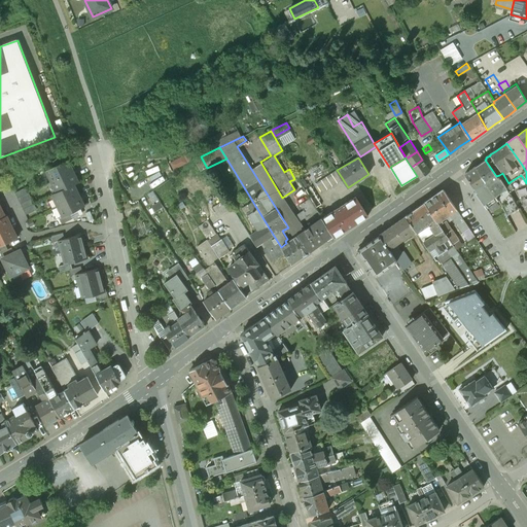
[(68,160),(46,170),(51,181),(73,171),(68,160)]
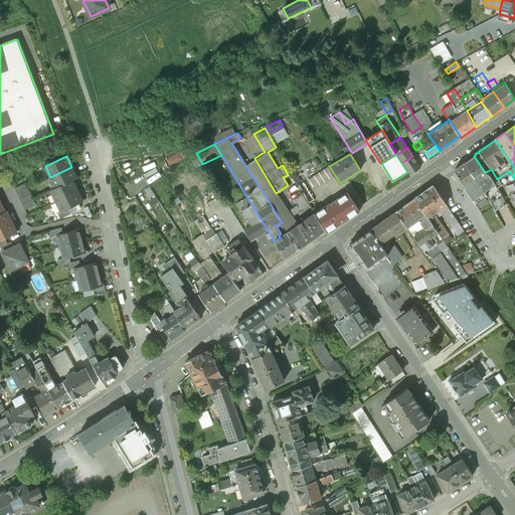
[(402,163),(410,174),(415,171),(420,167),(412,156),(402,163)]
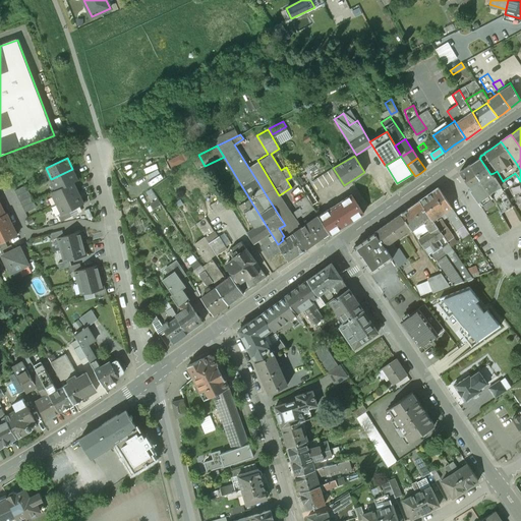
[(504,189),(494,173),(490,174),(479,158),(475,161),(470,165),(493,197),(493,198),(501,213),(507,210),(513,206),(505,191),(504,189)]
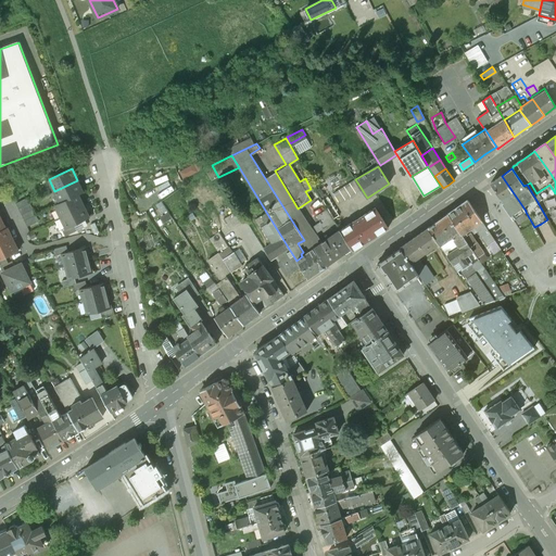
[(502,176),(497,178),(491,184),(503,201),(501,203),(513,219),(526,211),(502,176)]
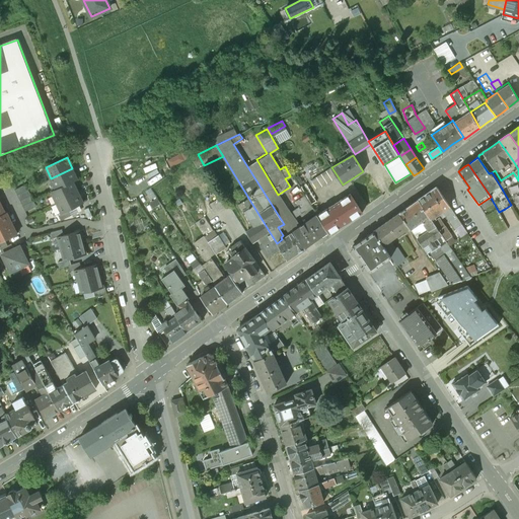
[(306,182),(297,165),(289,169),(298,188),(304,195),(305,197),(305,198),(311,194),(306,183),(306,182)]
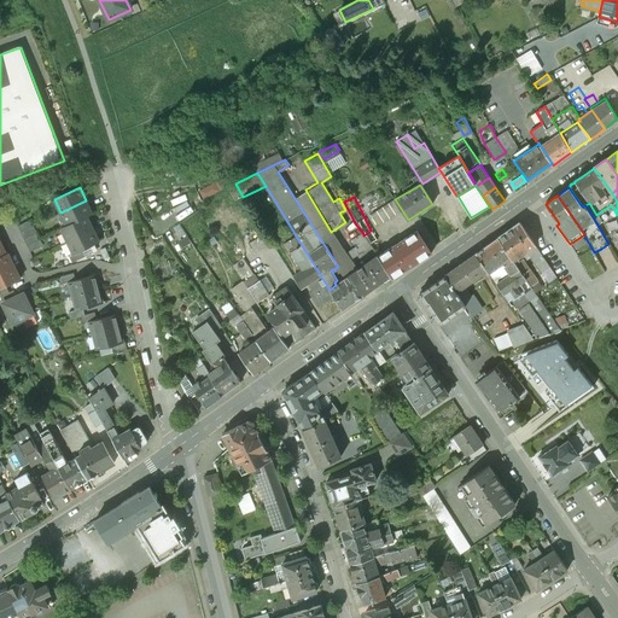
[(395,199),(371,215),(378,226),(402,210),(395,199)]
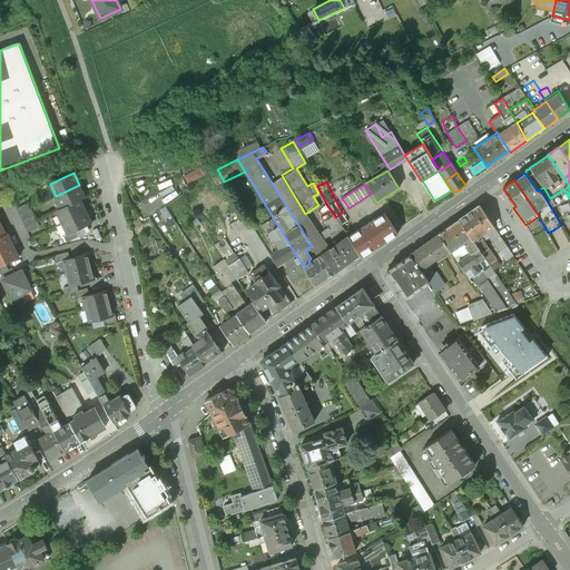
[(79,185),(56,196),(61,207),(62,208),(80,199),(85,197),(79,185)]
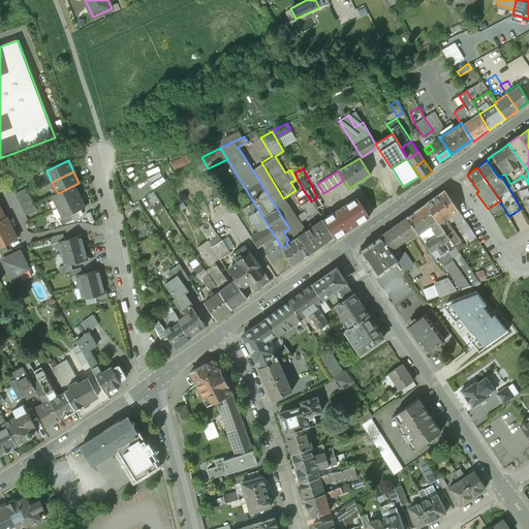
[(511,183),(510,184),(504,174),(501,176),(511,192),(516,189),(511,183)]
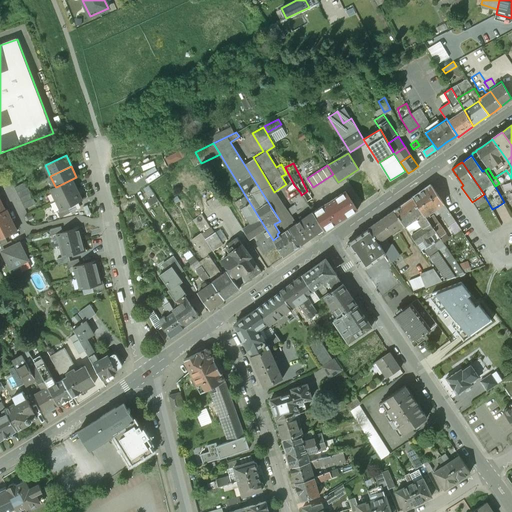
[(72,179),(56,187),(55,186),(51,188),(56,199),(77,189),(72,179)]
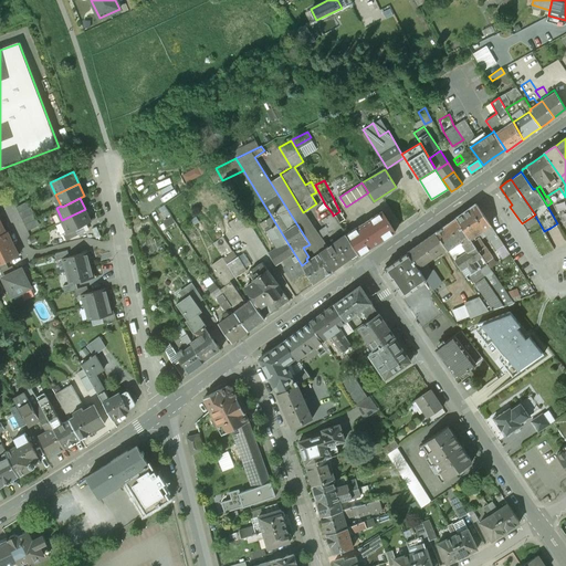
[(28,201),(17,207),(19,212),(31,207),(28,201)]
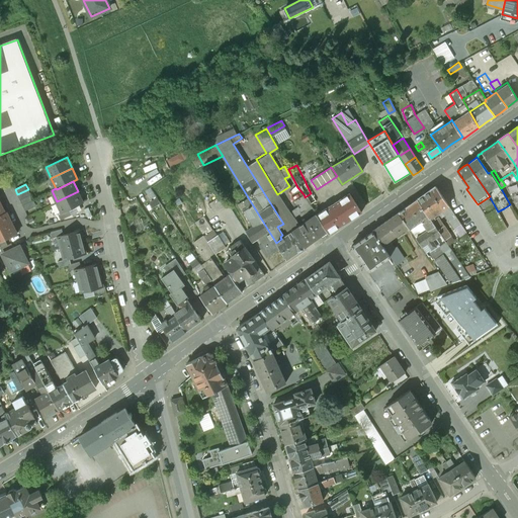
[(426,193),(418,199),(441,234),(444,239),(451,235),(437,213),(449,206),(436,186),(426,193)]
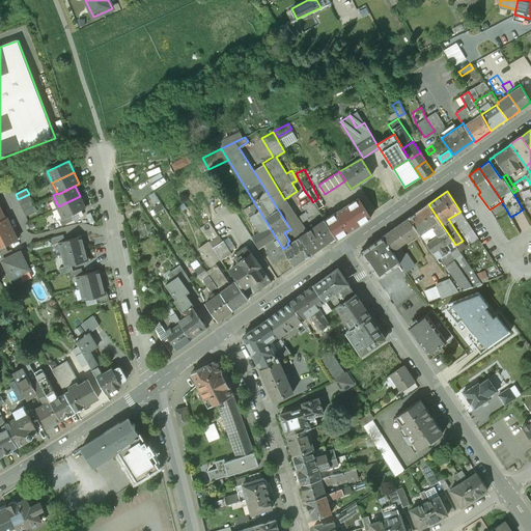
[(530,192),(521,198),(525,204),(530,200),(530,192)]
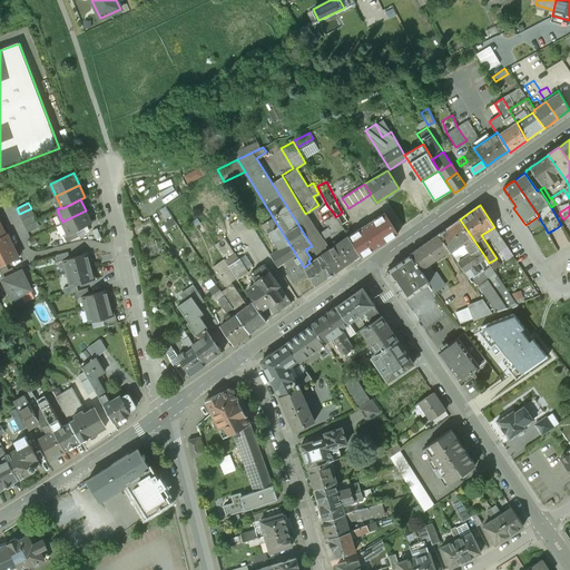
[(31,208),(19,214),(22,220),(35,214),(31,208)]
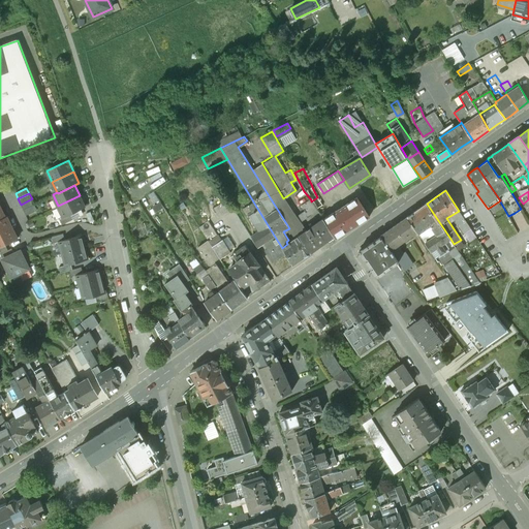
[(80,195),(58,206),(63,217),(70,214),(85,207),(80,195)]
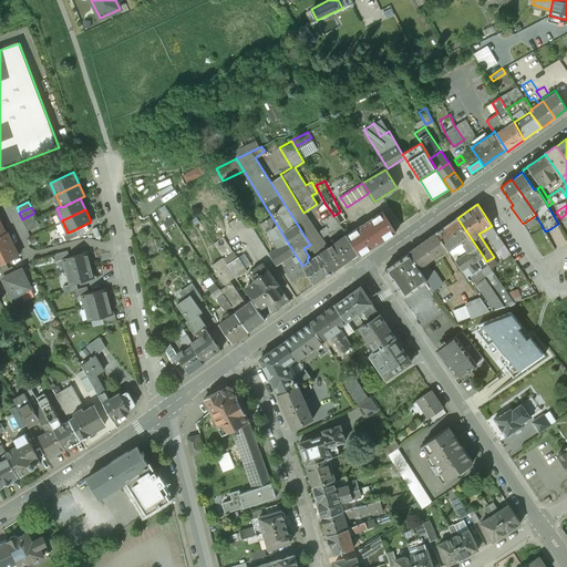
[(350,233),(347,235),(358,253),(360,255),(378,244),(395,233),(382,212),(350,233)]
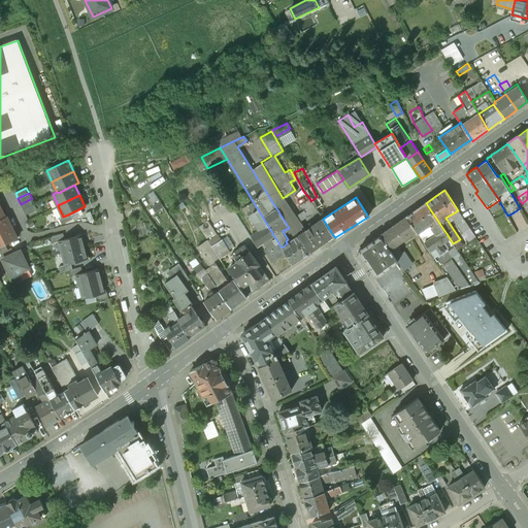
[(32,198),(21,204),(23,209),(34,204),(32,198)]
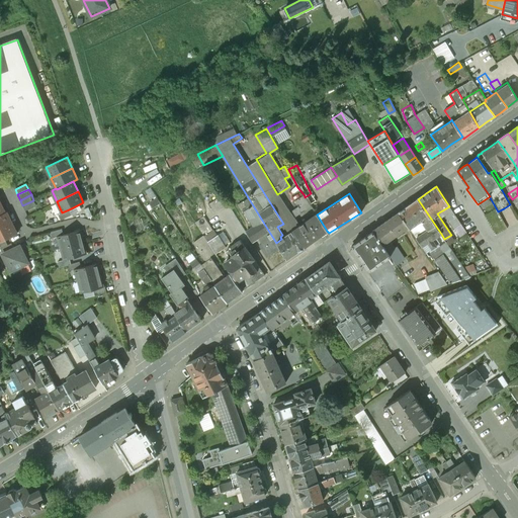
[(304,194),(294,200),(297,205),(289,211),(299,226),(316,214),(309,202),(305,197),(305,196),(304,194)]
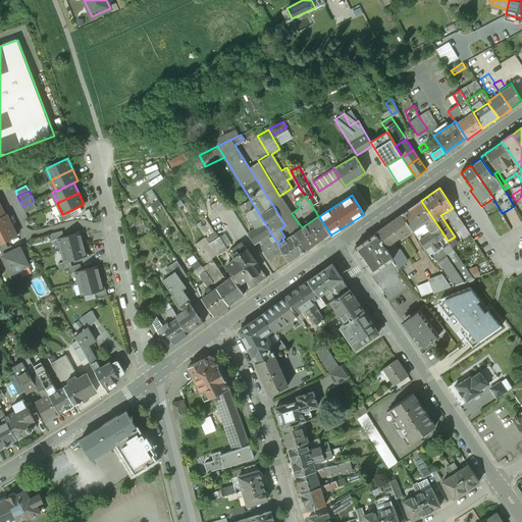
[(224,197),(211,206),(216,214),(229,206),(224,197)]
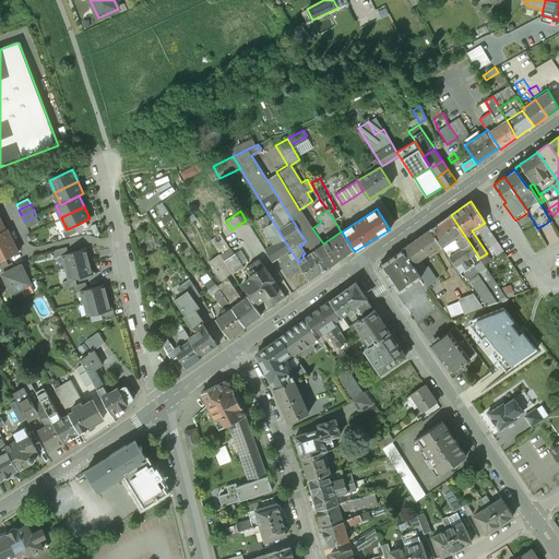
[(290,250),(268,213),(263,217),(266,223),(262,226),(274,245),(265,250),(272,262),(280,257),(290,250)]
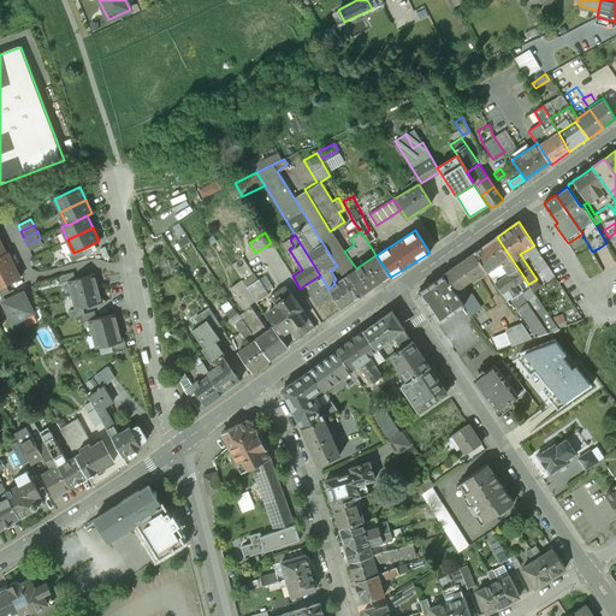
[(379,244),(373,237),(367,241),(375,255),(377,255),(380,253),(379,250),(378,246),(379,244)]
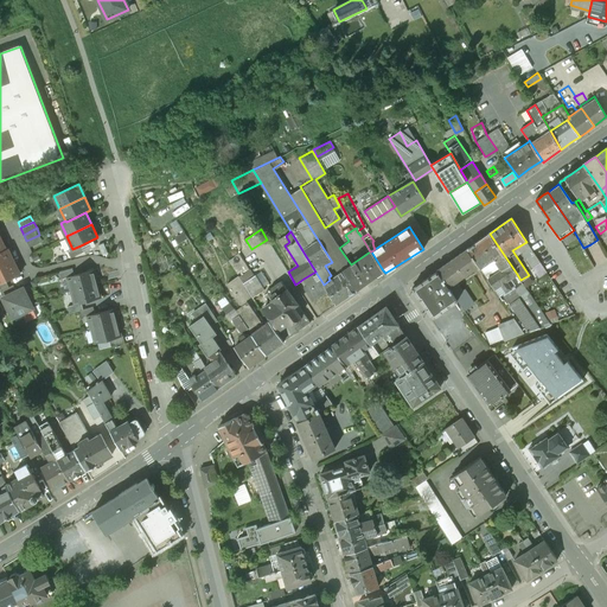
[(517,274),(490,234),(478,241),(467,249),(478,264),(494,288),(500,285),(504,292),(513,285),(515,285),(510,278),(517,274)]
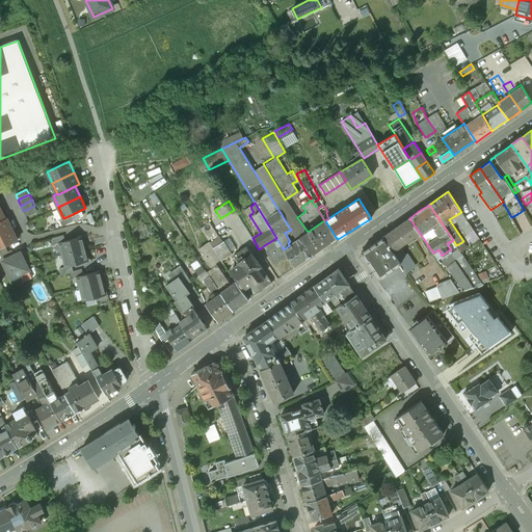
[(34,206),(23,211),(26,216),(37,211),(34,206)]
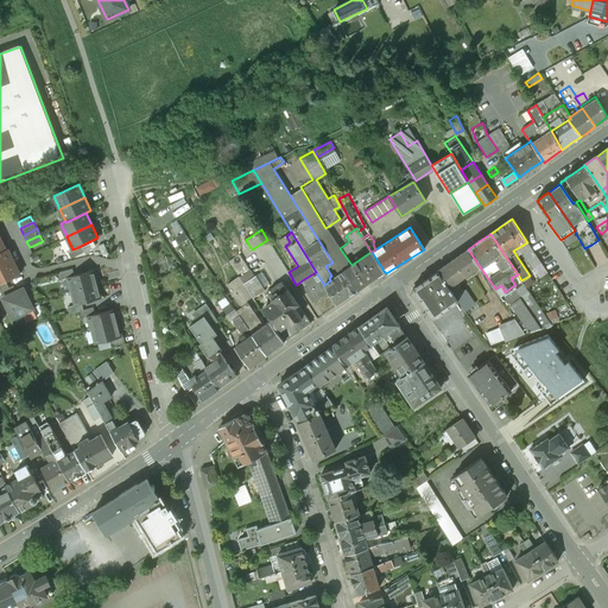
[(73,249),(68,252),(71,258),(84,252),(81,246),(73,249)]
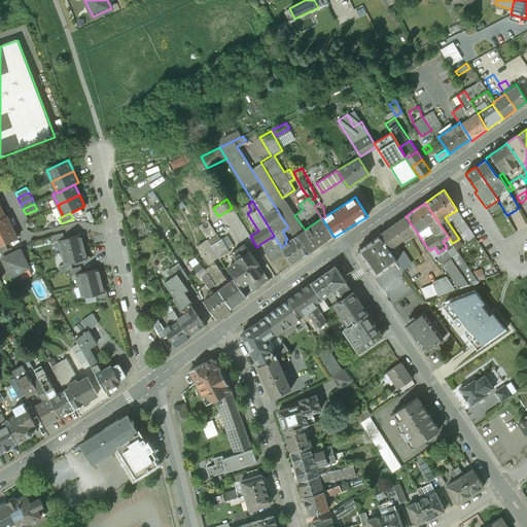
[(5,216),(0,218),(0,232),(12,226),(7,215),(5,216)]
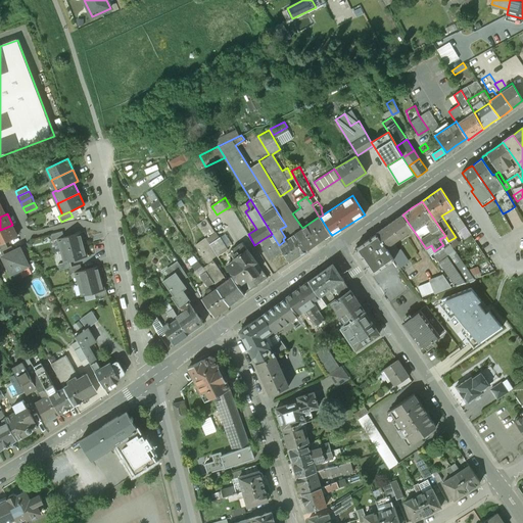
[(390,223),(377,233),(394,258),(399,266),(407,260),(402,253),(401,254),(394,243),(392,245),(390,243),(412,228),(402,215),(390,223)]
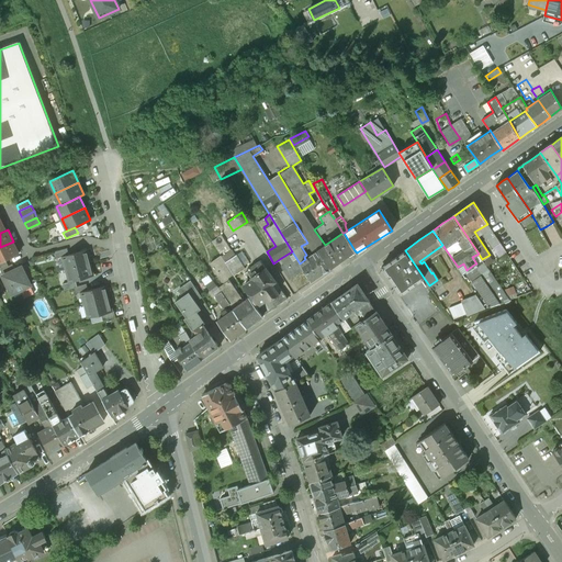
[(325,245),(318,249),(332,268),(341,260),(355,250),(344,233),(343,233),(325,245)]
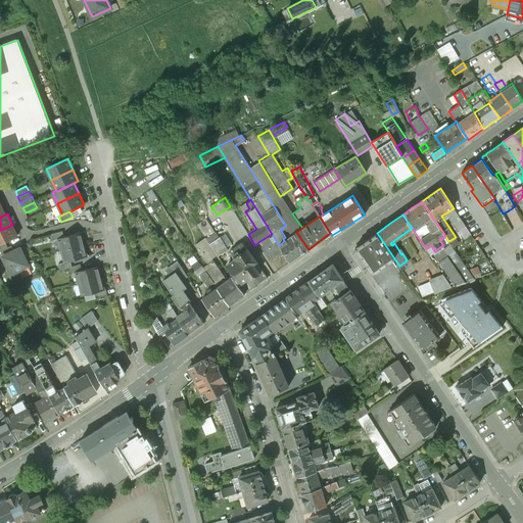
[(216,232),(206,219),(197,225),(206,238),(216,233),(216,232)]
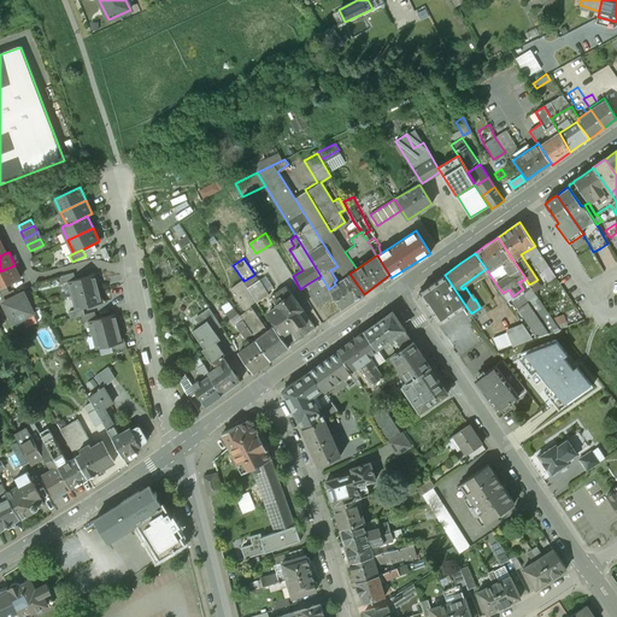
[(15,265),(0,271),(0,288),(6,286),(21,278),(15,265)]
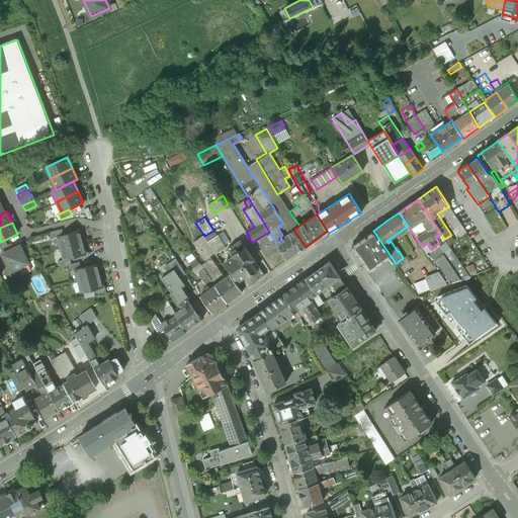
[(62,229),(51,232),(52,238),(58,236),(64,235),(62,229)]
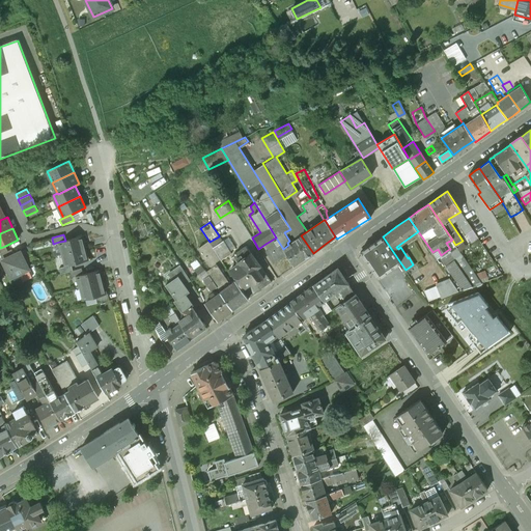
[(65,241),(59,242),(62,254),(85,248),(82,235),(65,241)]
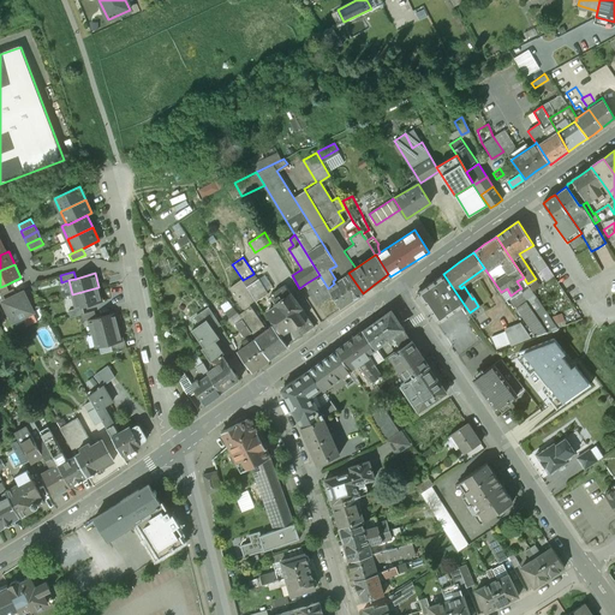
[(334,284),(328,288),(333,296),(341,308),(352,300),(363,293),(348,273),(334,284)]
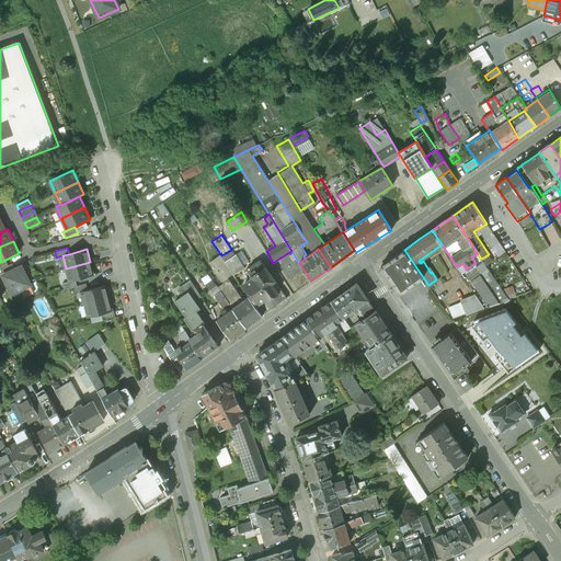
[(235,255),(231,250),(221,255),(233,274),(233,275),(245,267),(237,254),(235,255)]
